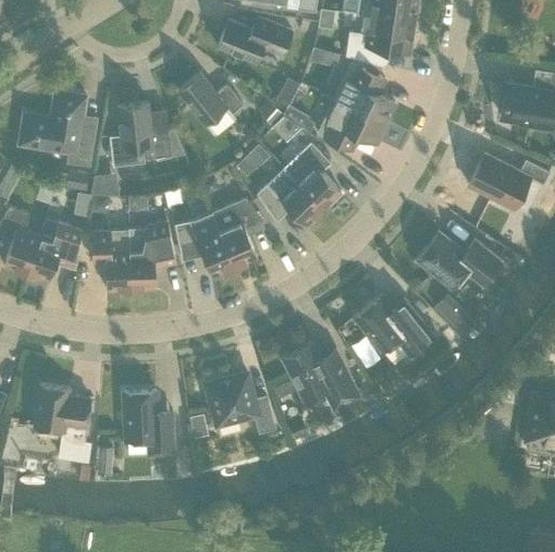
[(245,0),(287,7),(287,0),(299,0),(298,11),(317,14),(319,0),(245,0)]
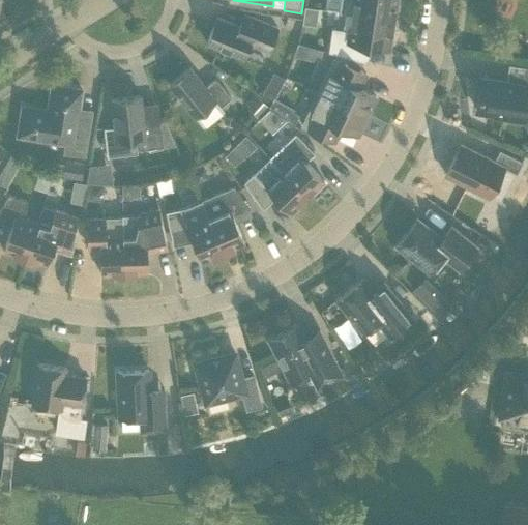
[(343,0),(341,16),(353,18),(396,24),(399,0),(343,0)]
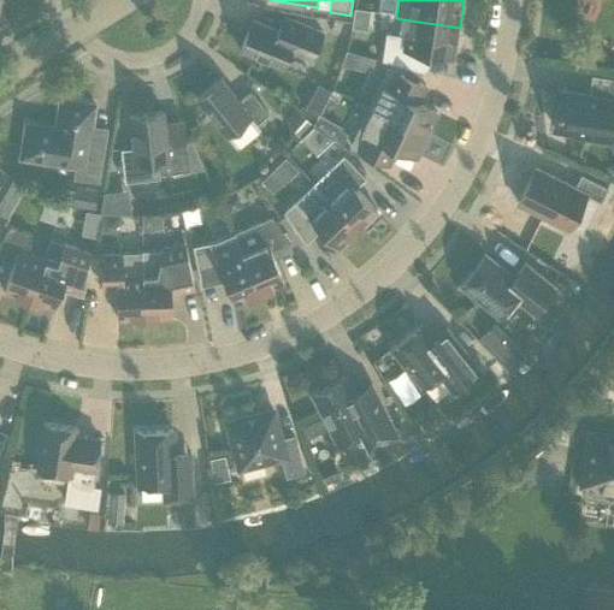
[(455,60),(460,28),(411,21),(408,39),(388,35),(383,64),(425,70),(427,55),(455,60)]
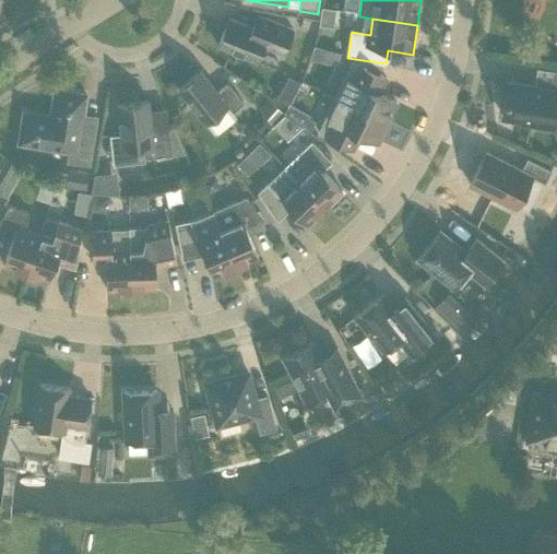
[(259,33),(230,22),(220,49),(258,65),(264,49),(284,57),(294,33),(264,21),(259,33)]
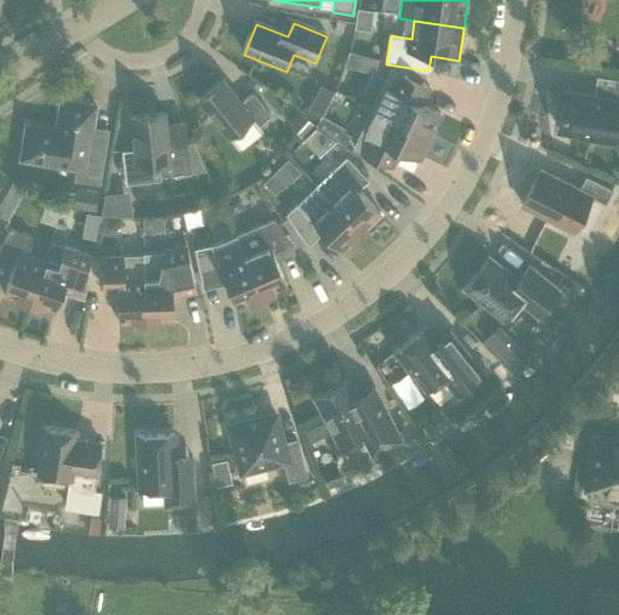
[(375,113),(432,140),(442,118),(416,106),(424,87),(393,73),(375,113)]
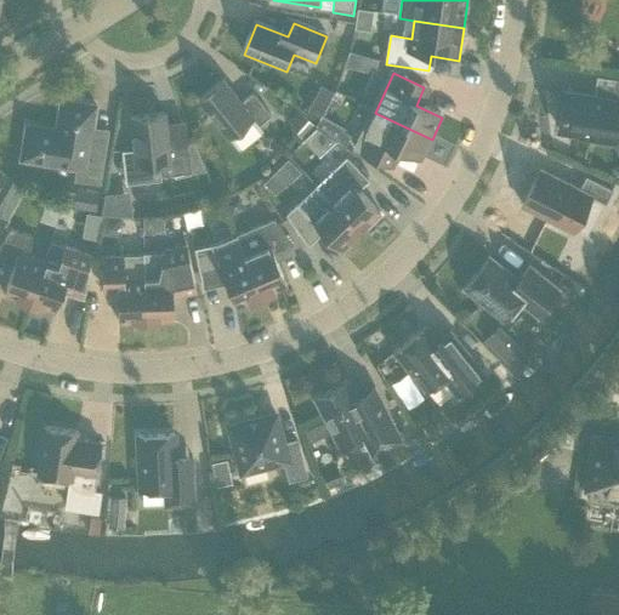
[(580,142),(617,148),(618,137),(618,83),(598,80),(596,101),(566,96),(561,134),(581,137),(580,142)]
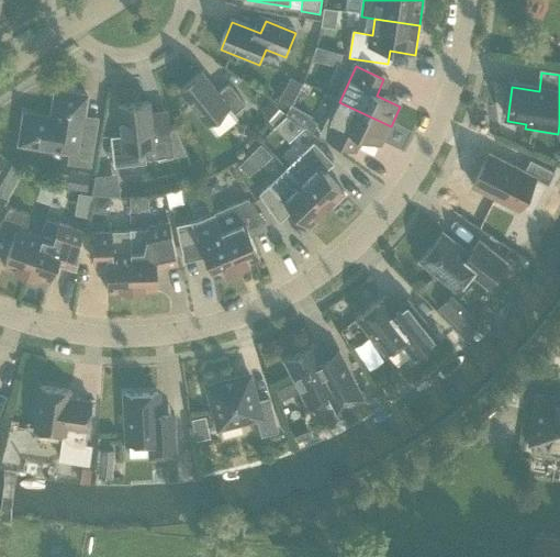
[(220,96),(203,76),(181,93),(209,127),(230,110),(236,117),(247,108),(231,88),(220,96)]
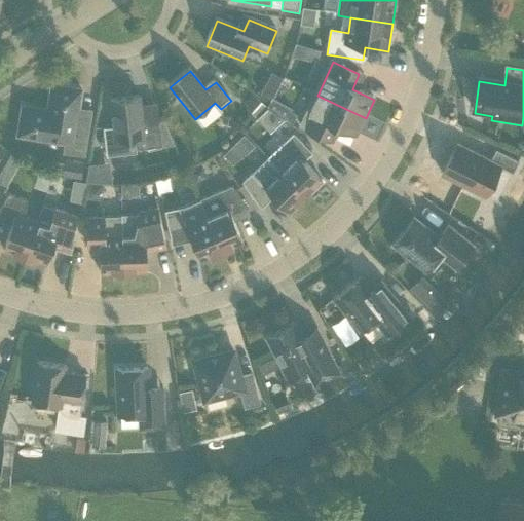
[(273,74),(262,95),(272,101),(284,79),(273,74)]
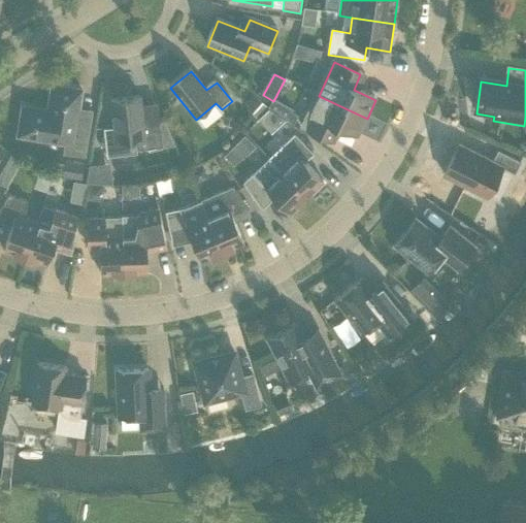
[(25,110),(20,137),(66,145),(65,156),(87,160),(93,122),(78,120),(83,93),(54,89),(50,115),(25,110)]
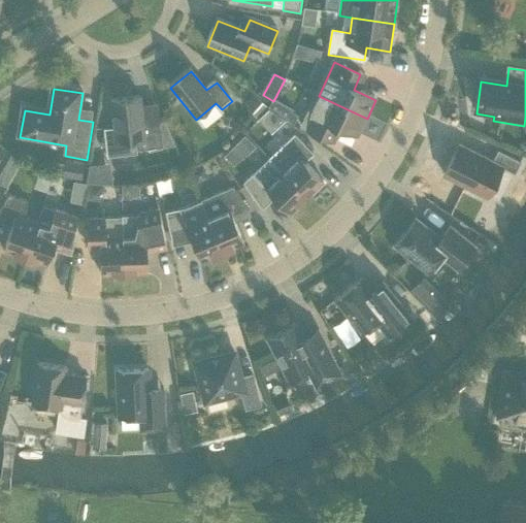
[(367,119),(319,96),(302,129),(329,141),(335,127),(358,137),(367,119)]
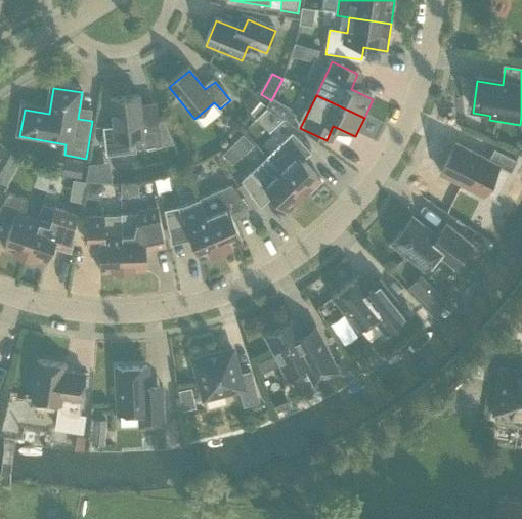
[(115,130),(104,131),(107,159),(136,155),(136,152),(175,147),(165,124),(144,126),(140,98),(112,102),(115,130)]
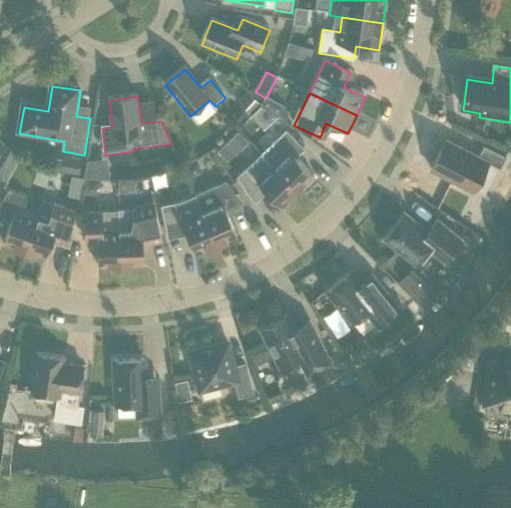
[(274,168),(299,194),(316,178),(298,159),(306,151),(290,134),(276,147),(283,159),(274,168)]
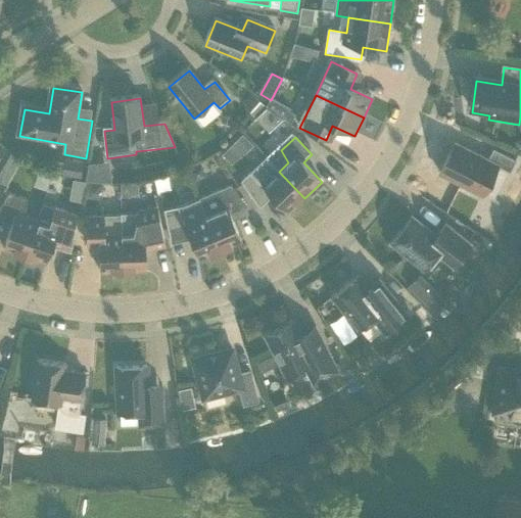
[(489,163),(456,146),(441,176),(484,198),(499,169),(512,176),(518,163),(494,152),(489,163)]
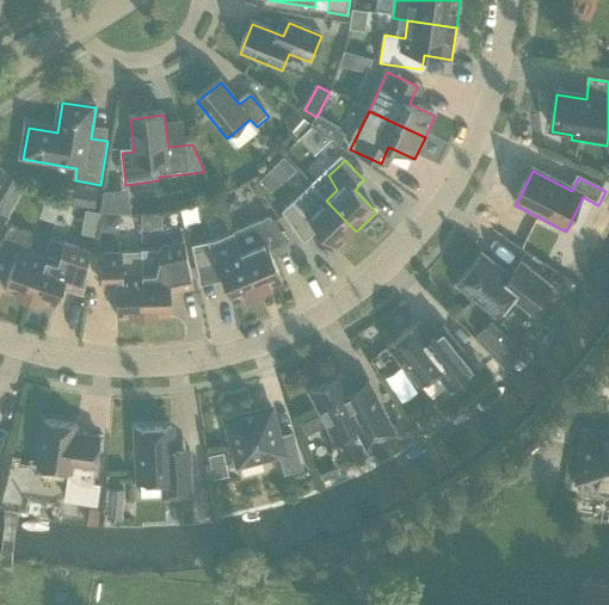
[(312,185),(284,214),(302,241),(317,227),(338,249),(356,232),(326,201),(312,185)]
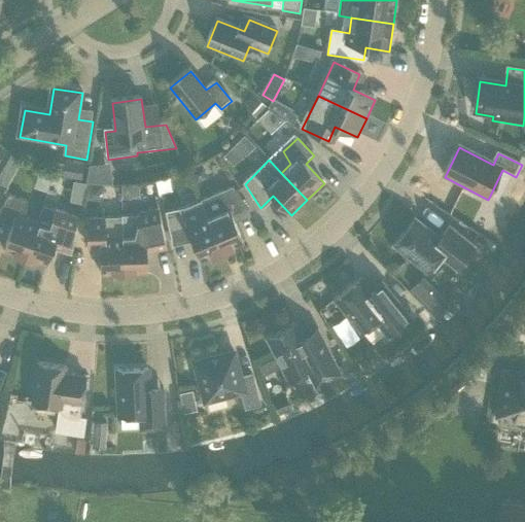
[(0,186),(4,189),(18,166),(7,161),(0,174),(0,186)]
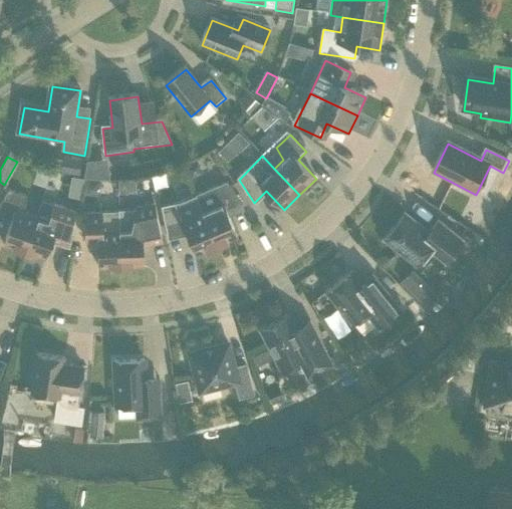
[(133,183),(104,184),(104,177),(81,178),(81,203),(102,202),(101,187),(113,186),(113,199),(134,199),(133,183)]
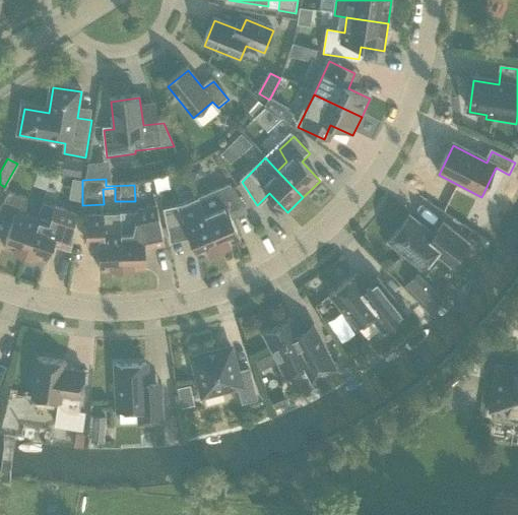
[(201,204),(206,216),(205,216),(220,253),(232,248),(231,247),(242,242),(231,217),(247,211),(233,189),(220,193),(221,195),(215,198),(201,204)]
